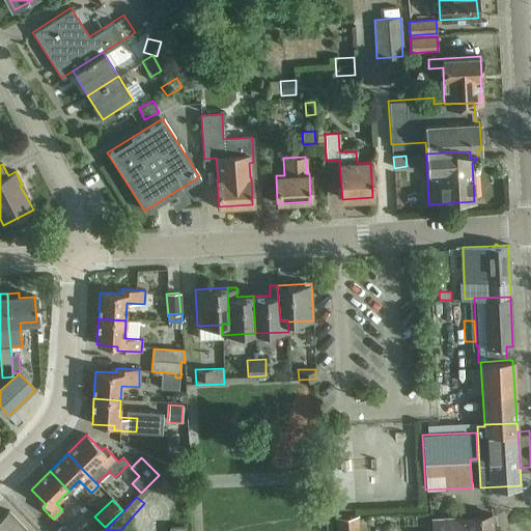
[(28,530),(8,510),(0,518),(0,530),(28,530)]
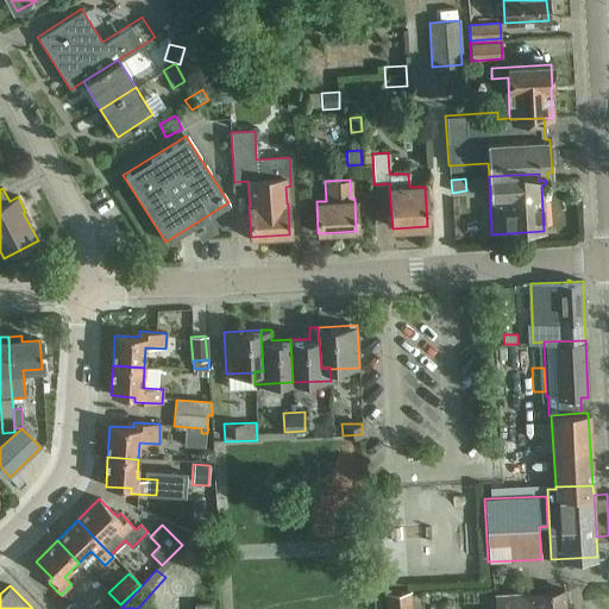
[(564,608),(563,591),(519,594),(495,595),(495,608),(564,608)]
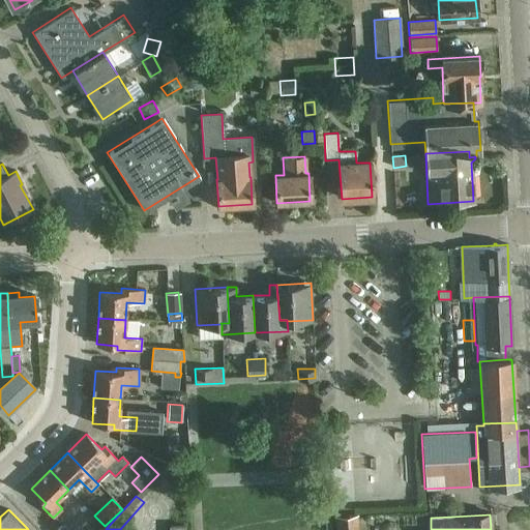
[(353,529),(352,516),(336,517),(336,529),(353,529)]
